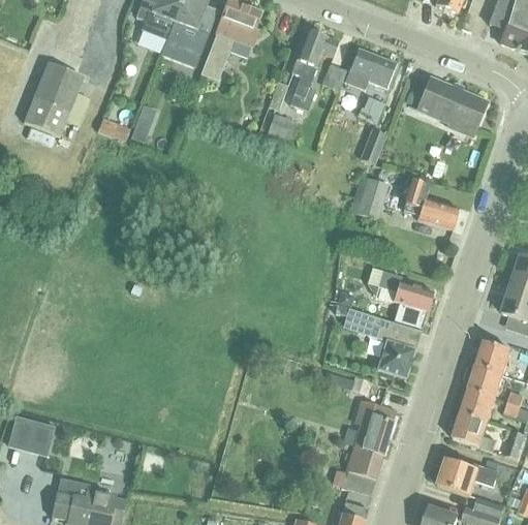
[(167,39),(175,22),(183,0),(143,0),(140,7),(136,17),(145,20),(142,29),(167,39)]
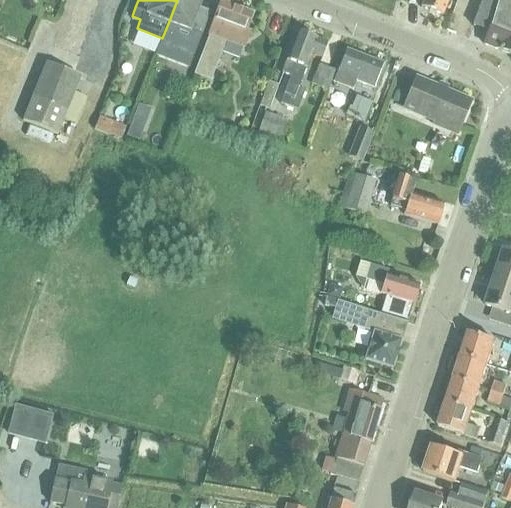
[(162,38),(159,45),(165,47),(170,49),(172,45),(179,48),(194,53),(200,38),(202,33),(211,9),(200,5),(202,0),(177,0),(169,21),(162,38)]
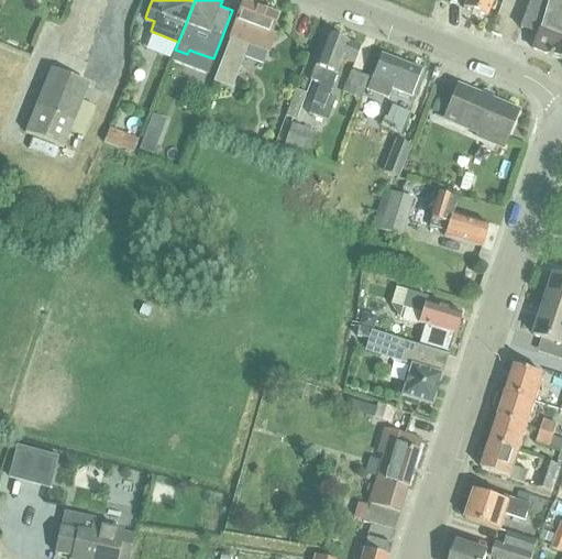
[(278,12),(248,0),(242,0),(229,35),(231,35),(215,79),(233,86),(250,42),(270,50),(275,33),(271,32),(278,12)]
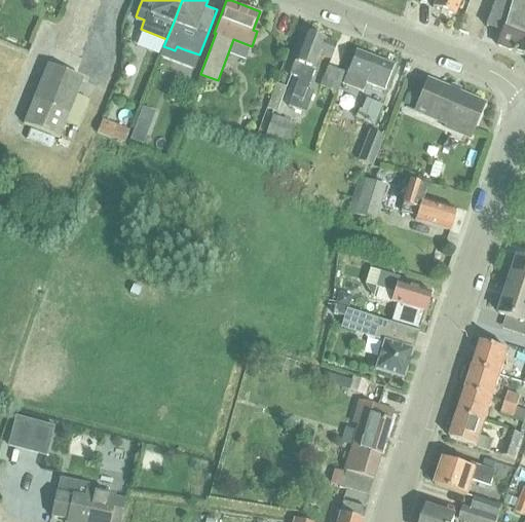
[(434,0),(433,3),(455,12),(459,0),(434,0)]
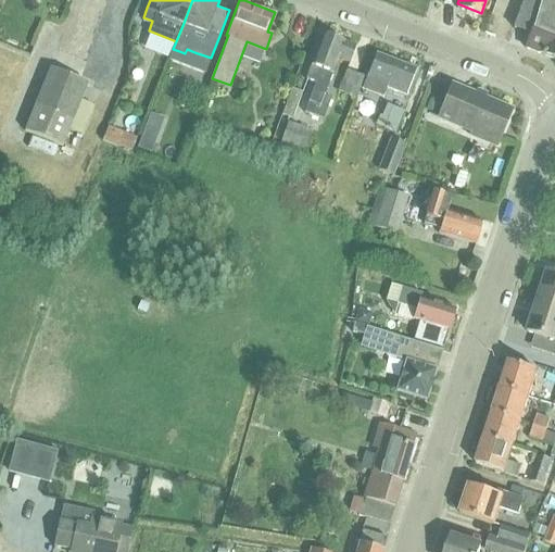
[(554,0),(522,0),(514,24),(532,30),(527,45),(554,55),(554,0)]
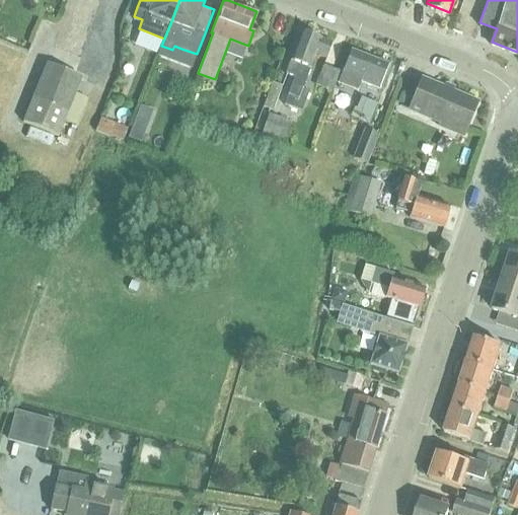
[(296,74),(289,92),(285,102),(304,108),(311,88),(303,85),(316,52),(327,56),(333,42),(303,29),(287,71),(296,74)]
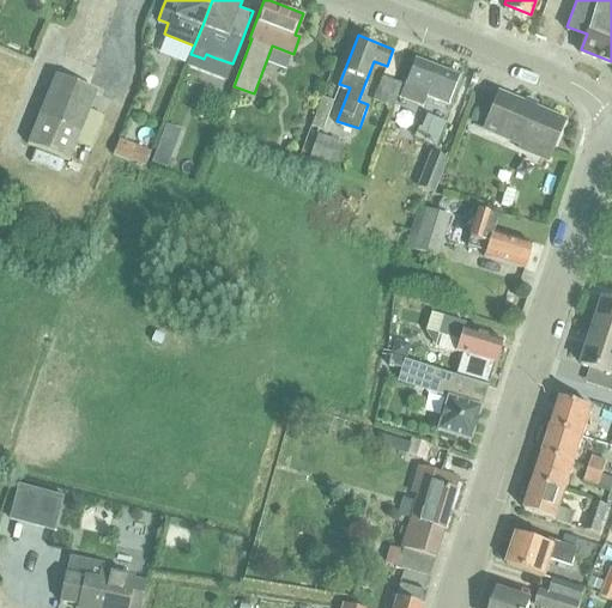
[(416,55),(406,78),(399,96),(422,105),(426,92),(448,101),(459,73),(416,55)]
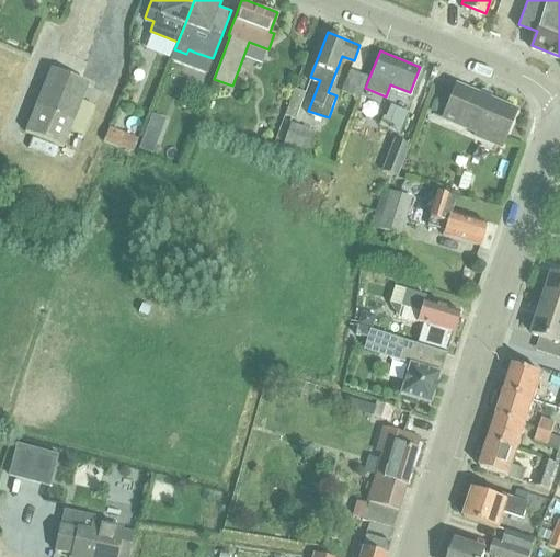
[(52,67),(35,108),(26,131),(64,145),(72,123),(89,82),(52,67)]
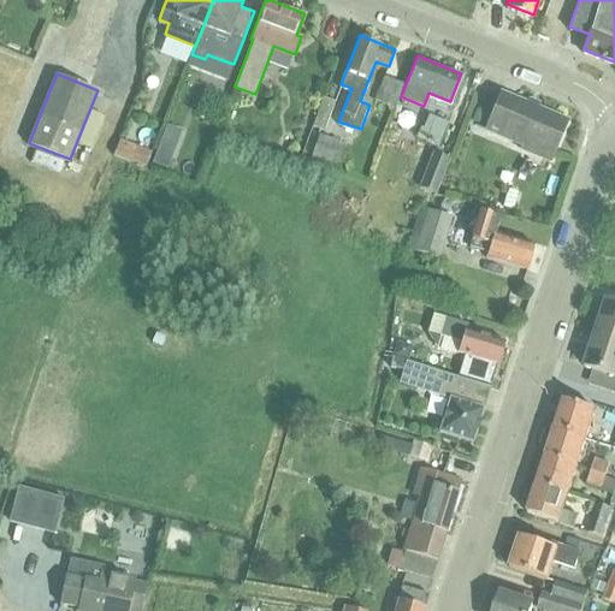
[(398,93),(403,82),(384,75),(377,93),(396,101),(398,93)]
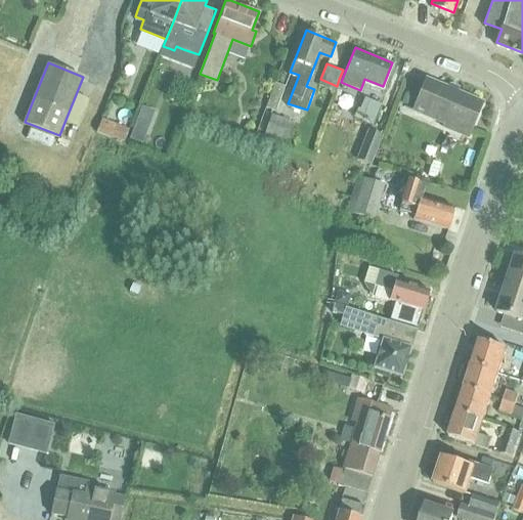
[(470,127),(481,101),(427,78),(413,109),(451,124),(453,120),(470,127)]
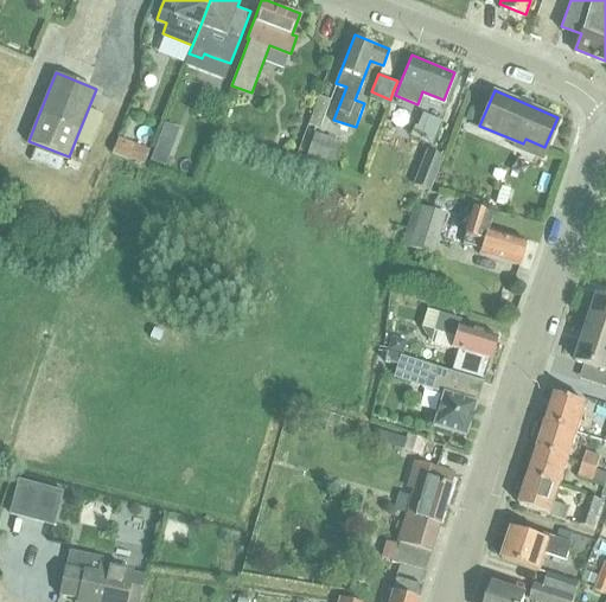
[(320,93),(310,122),(321,127),(333,97),(320,93)]
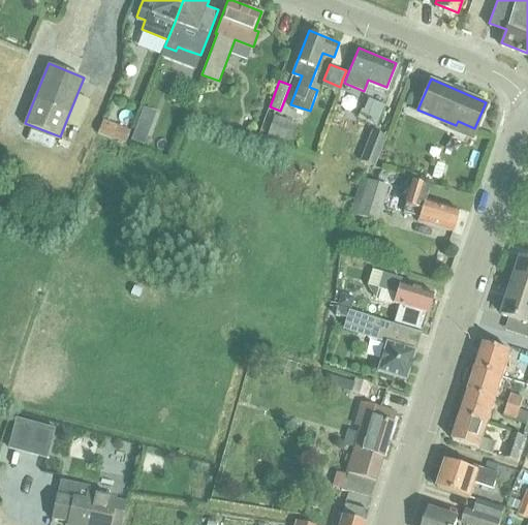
[(373,98),(365,119),(376,124),(384,103),(373,98)]
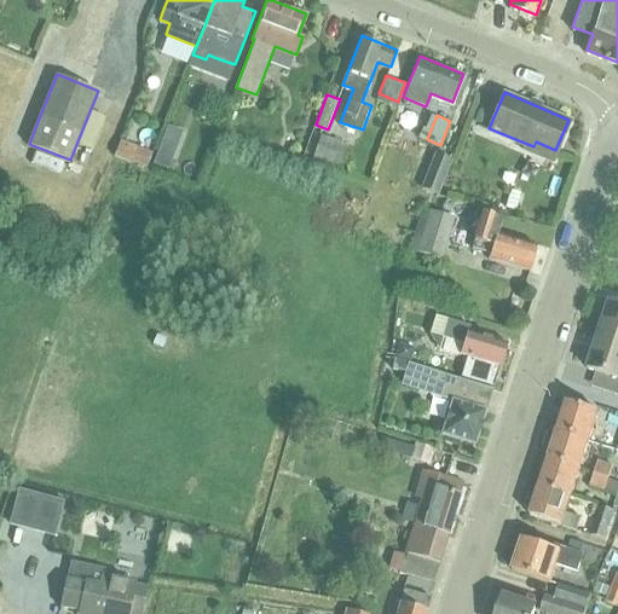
[(168,123),(155,161),(168,167),(172,156),(177,145),(183,128),(177,126),(168,123)]
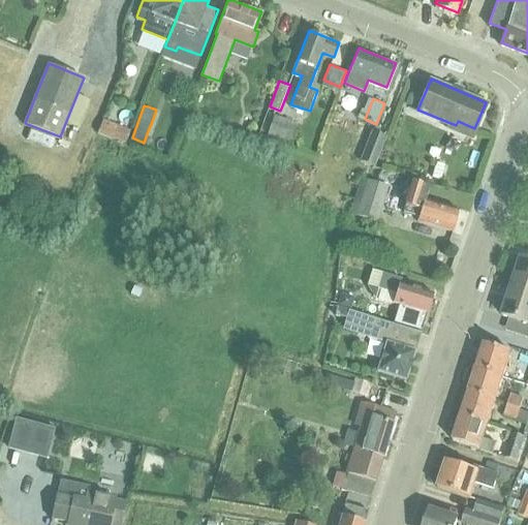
[(269,131),(290,139),(297,122),(274,114),(269,131)]
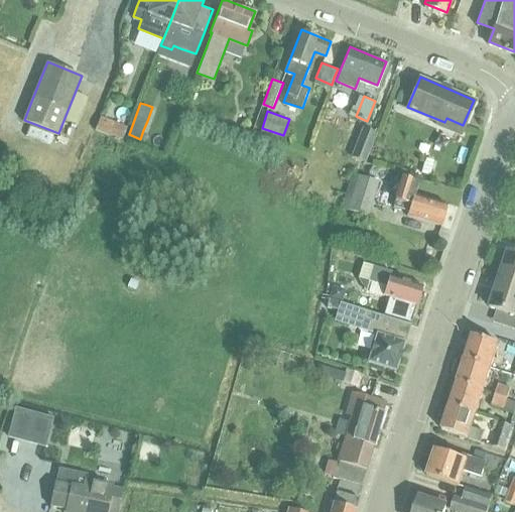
[(111,132),(122,137),(126,126),(115,121),(111,132)]
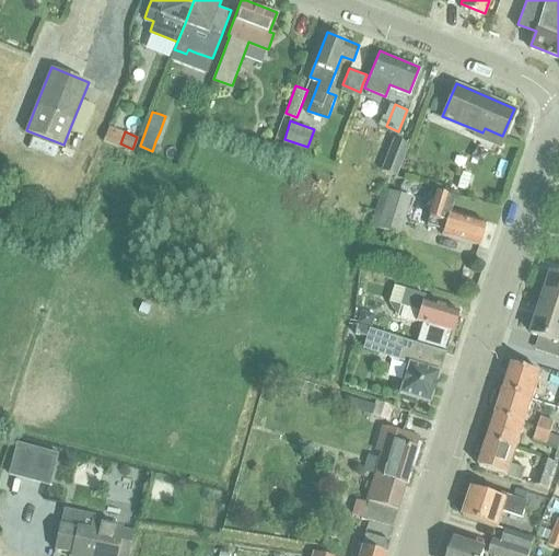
[(382,169),(396,174),(408,143),(393,138),(382,169)]
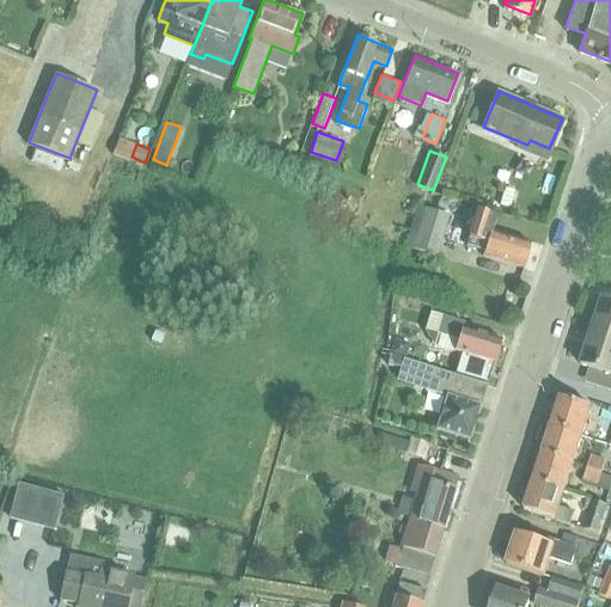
[(506,184),(501,202),(512,206),(517,188),(506,184)]
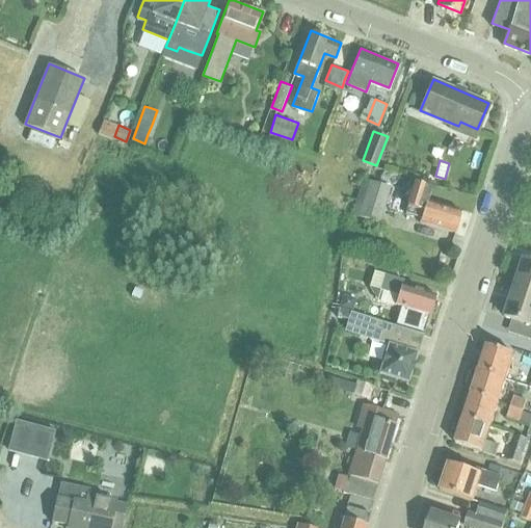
[(379,221),(391,186),(371,180),(360,214),(379,221)]
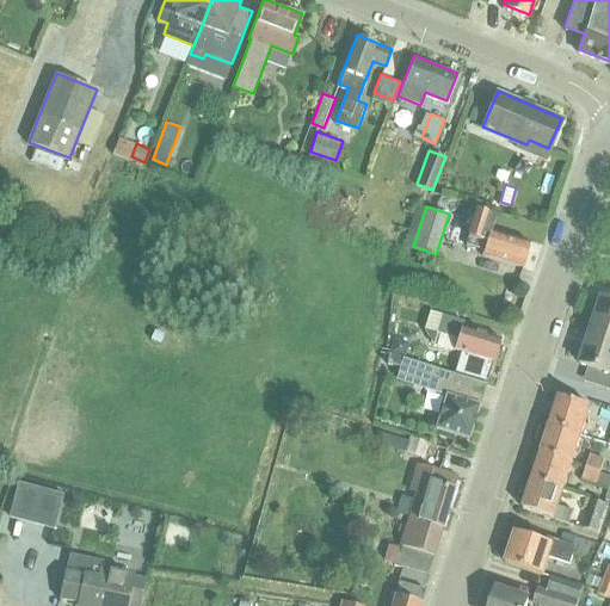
[(521,266),(529,241),(491,229),(495,214),(476,208),(464,242),(485,248),(482,254),(521,266)]
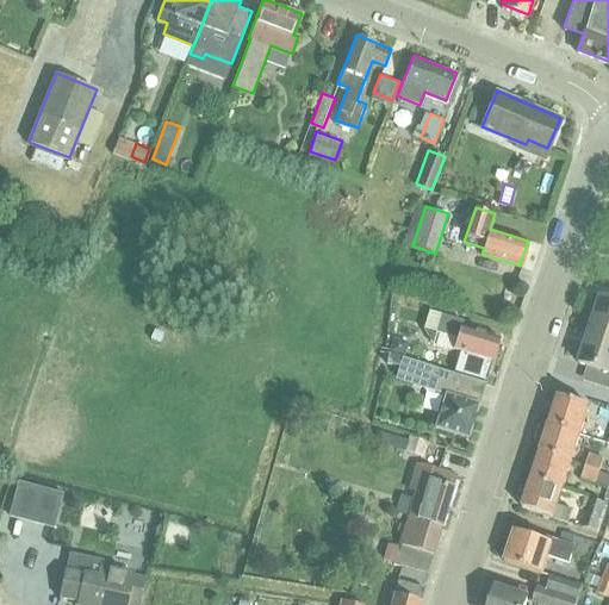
[(590,320),(588,326),(608,334),(608,297),(601,294),(592,320),(590,320)]
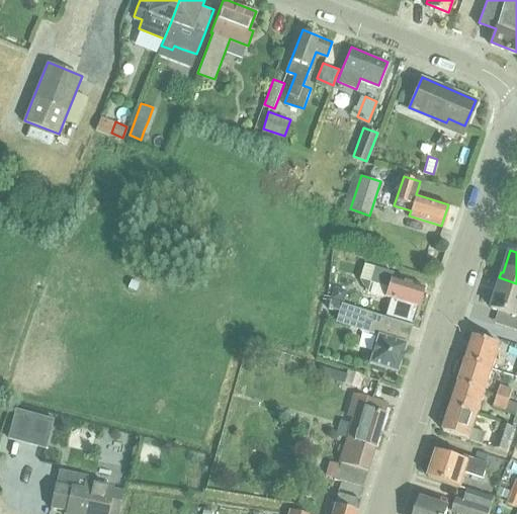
[(393,271),(365,263),(361,276),(369,290),(390,296),(384,313),(412,320),(416,305),(417,305),(423,285),(391,276),(393,271)]
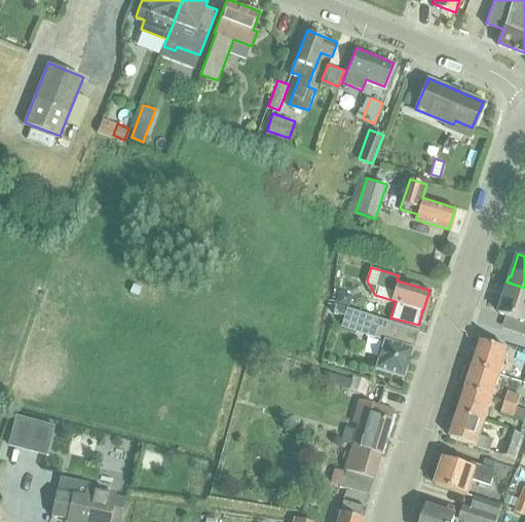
[(507,288),(499,311),(524,320),(524,288),(507,282),(504,288),(507,288)]
